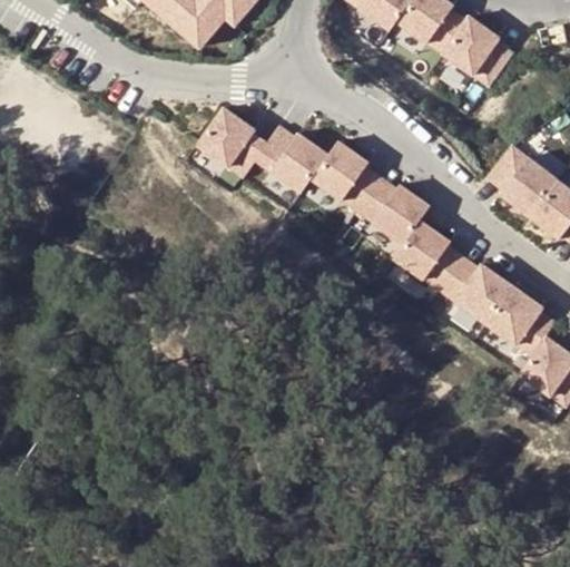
[(148,0),(187,33),(214,3),(225,13),(236,0),(148,0)]
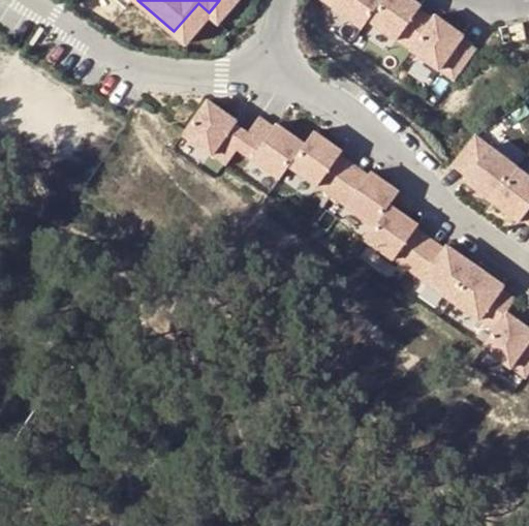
[(219,0),(209,12),(218,20),(235,0),(219,0)]
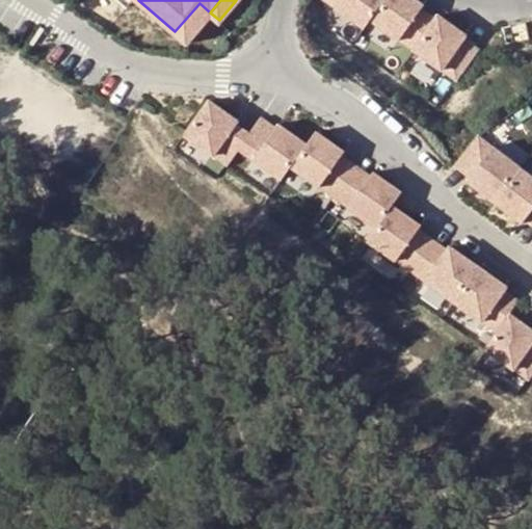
[(325,0),(364,27),(370,19),(382,0),(325,0)]
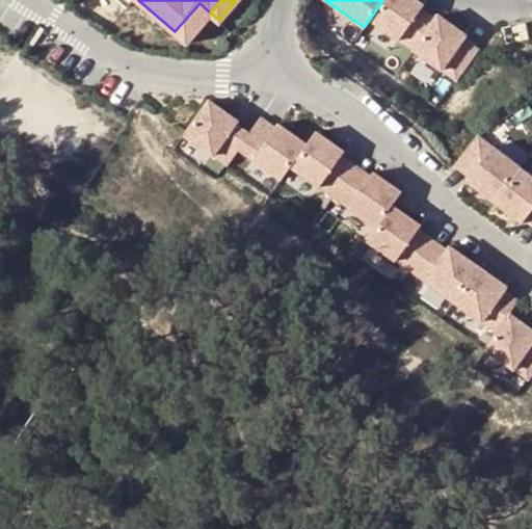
[(413,49),(430,24),(417,14),(421,7),(423,4),(417,0),(382,0),(370,19),(413,49)]
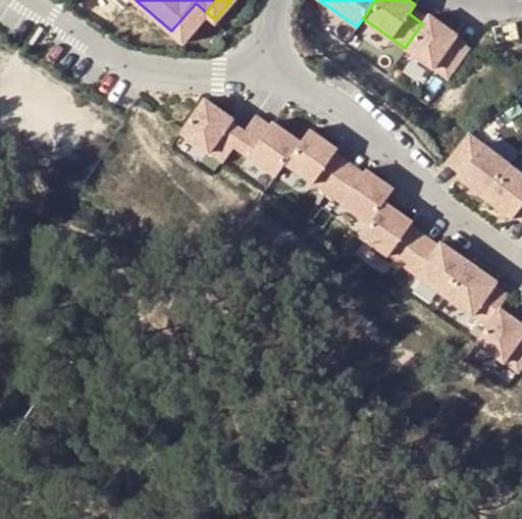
[(196,3),(171,31),(183,41),(206,12),(196,3)]
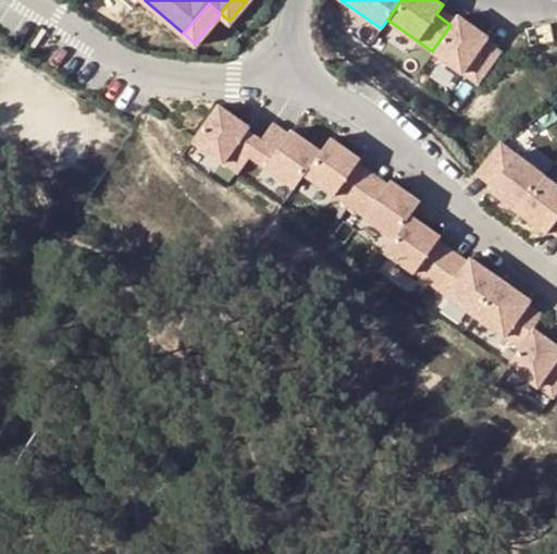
[(455,17),(441,8),(436,14),(450,25),(455,17)]
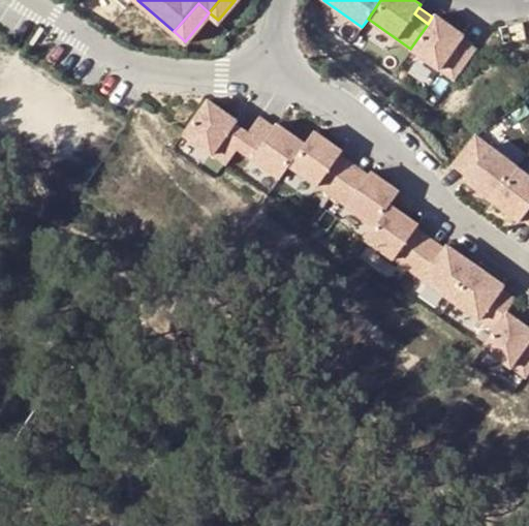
[(454,79),(471,54),(456,43),(461,37),(463,34),(435,13),(432,17),(428,24),(410,49),(454,79)]
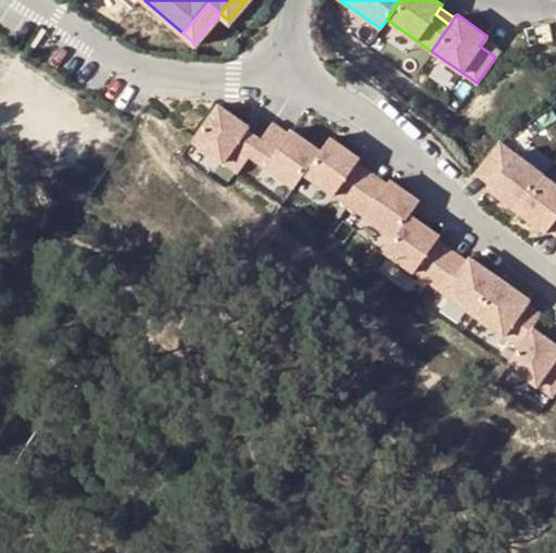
[(500,50),(484,39),(479,46),(495,57),(500,50)]
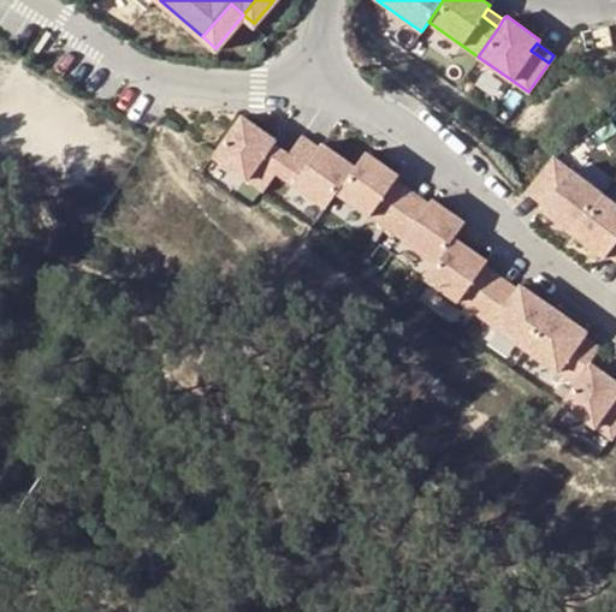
[(262,191),(277,172),(276,171),(283,161),(266,150),(271,143),(274,138),(241,116),(212,155),(262,191)]
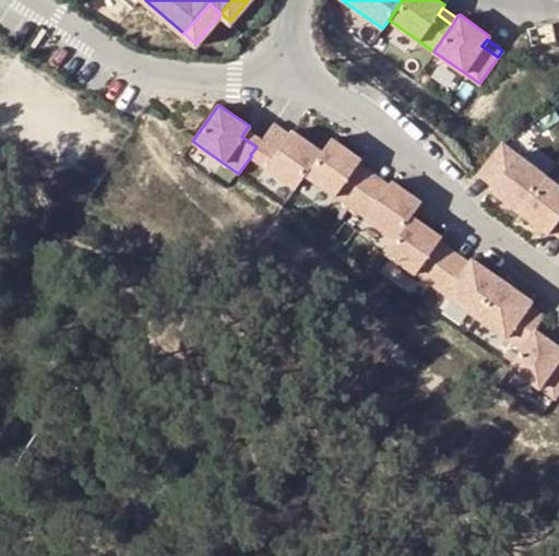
[(289,133),(273,122),(269,129),(284,140),(289,133)]
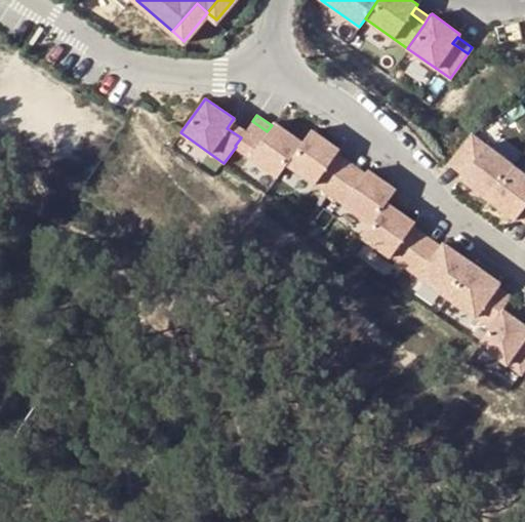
[(236,147),(277,175),(286,163),(301,142),(274,122),(272,125),(267,131),(252,121),(245,131),(241,137),(235,146),(236,147)]
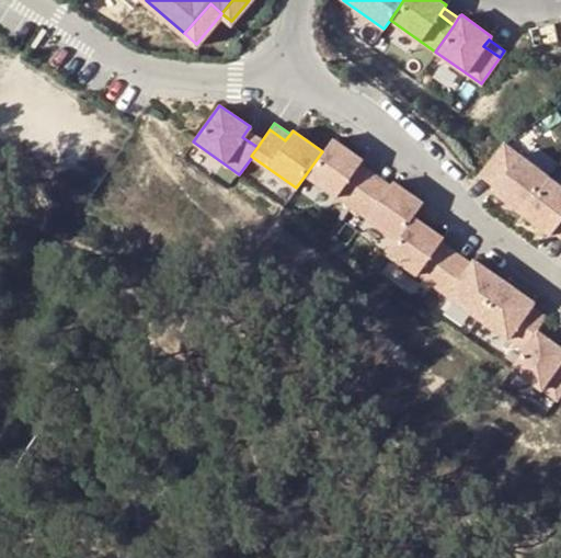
[(262,140),(247,131),(242,137),(258,147),(262,140)]
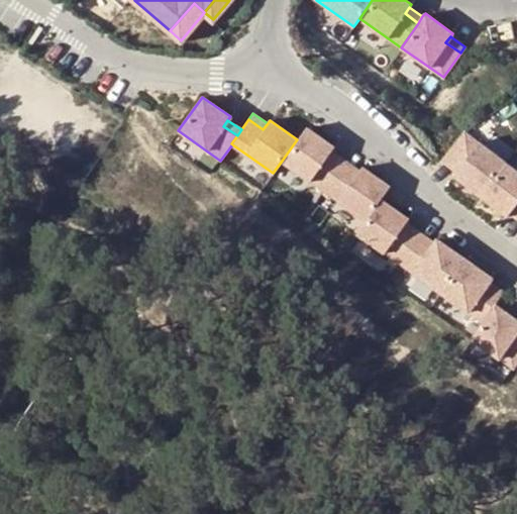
[(324,190),(341,166),(327,156),(331,149),(333,146),(306,127),(297,139),(282,161),(324,190)]
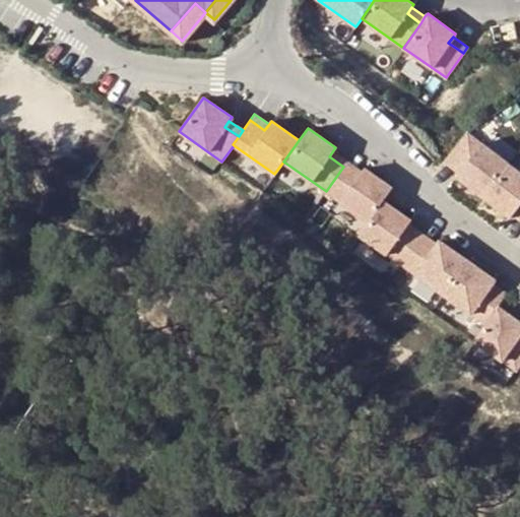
[(467,131),(449,154),(463,166),(458,172),(456,175),(482,196),(508,163),(467,131)]
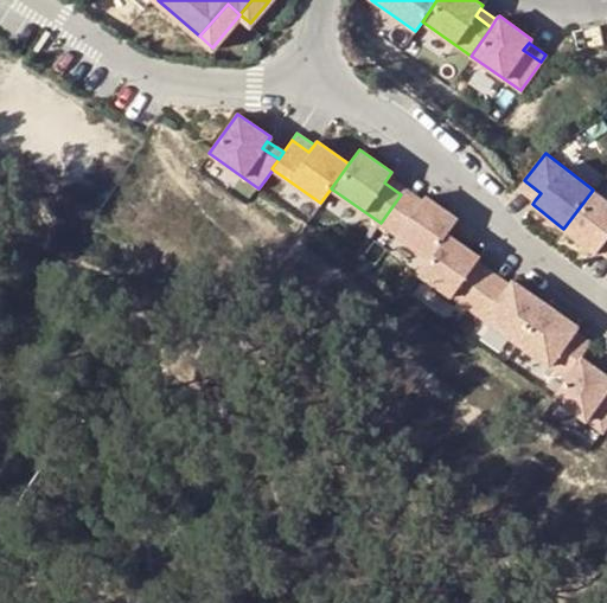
[(406,187),(389,175),(384,183),(401,194),(406,187)]
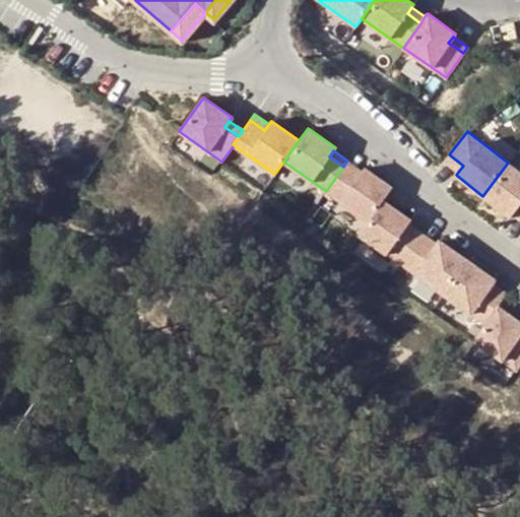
[(458,172),(463,166),(449,154),(444,160),(458,172)]
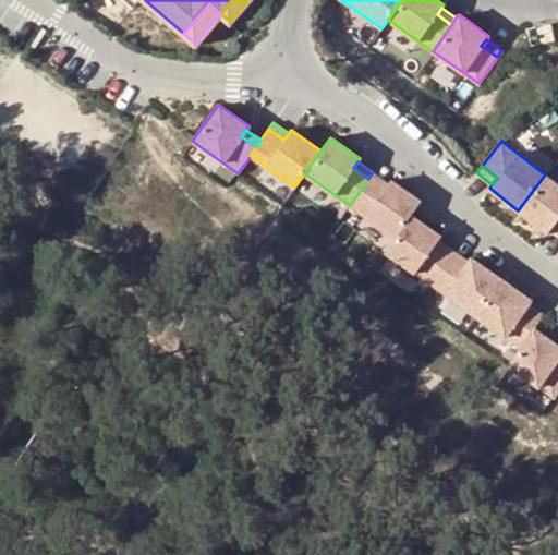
[(388,183),(373,172),(368,179),(384,190),(388,183)]
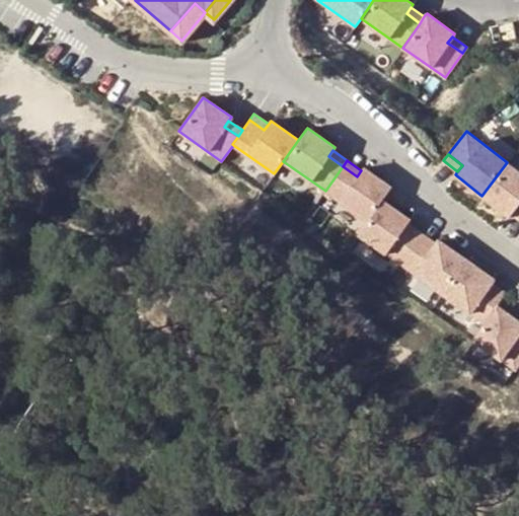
[(516,207),(518,209),(518,171),(507,162),(482,196),(509,216),(511,213),(516,207)]
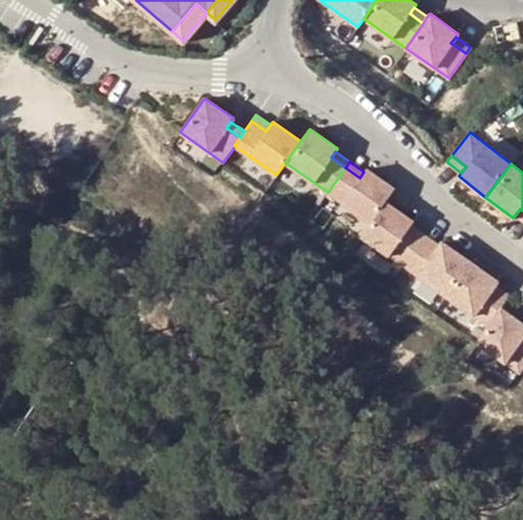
[(364,172),(360,178),(345,168),(328,192),(370,223),(385,201),(394,188),(366,169),(364,172)]
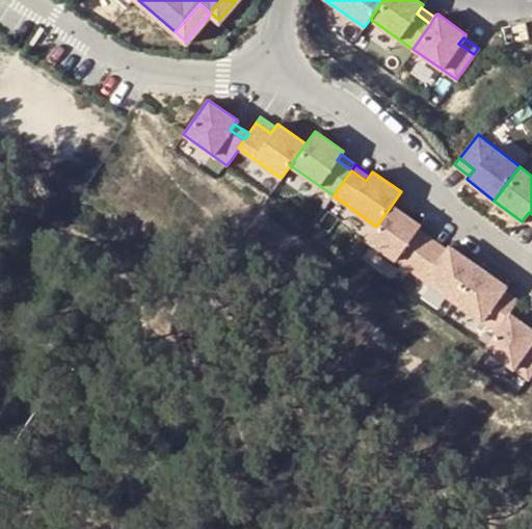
[(409,270),(427,244),(413,235),(418,229),(420,225),(392,205),(376,227),(367,240),(409,270)]
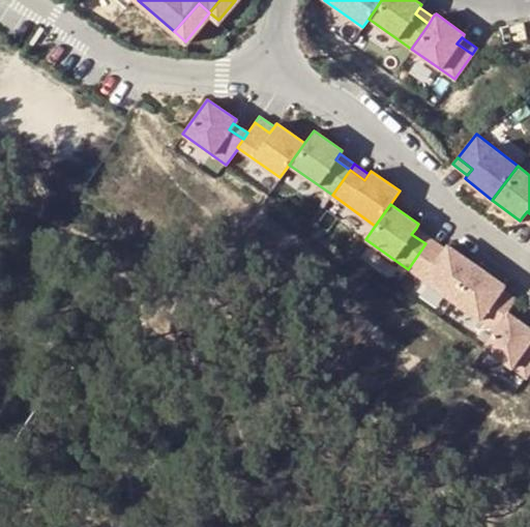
[(431,237),(416,228),(411,234),(425,243),(431,237)]
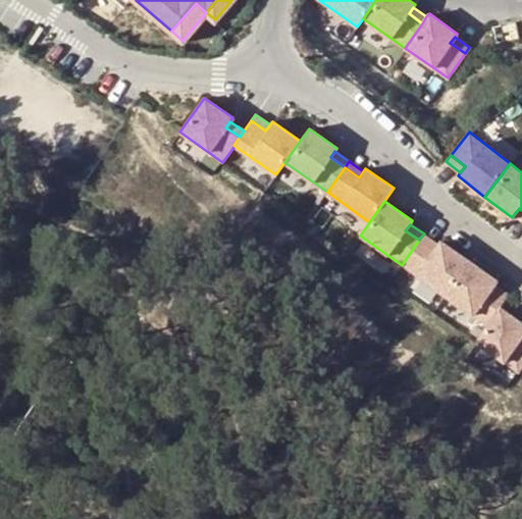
[(438,244),(424,234),(419,240),(433,250),(438,244)]
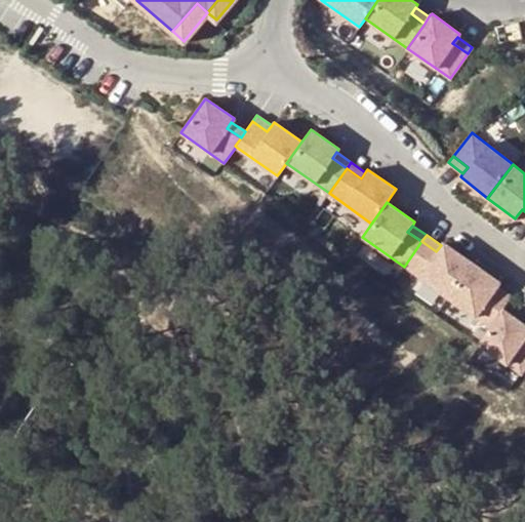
[(421,241),(404,267),(447,296),(471,262),(443,242),(441,245),(436,251),(421,241)]
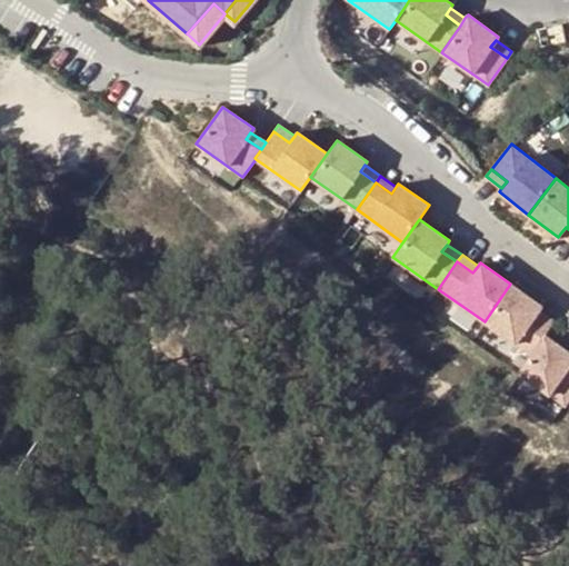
[(510,284),(485,321),(531,354),(545,335),(550,327),(533,316),(539,309),(541,306),(510,284)]
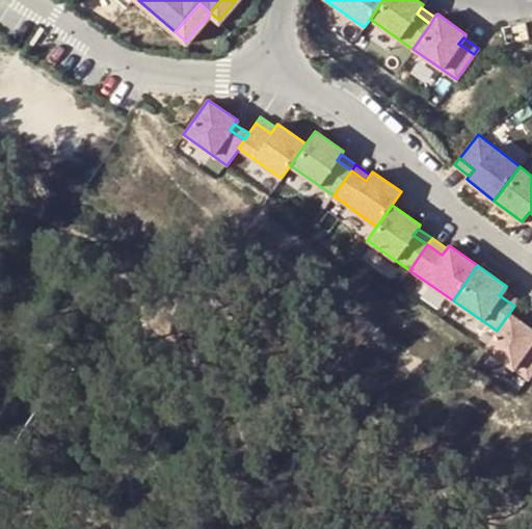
[(519,299),(504,289),(499,295),(514,306),(519,299)]
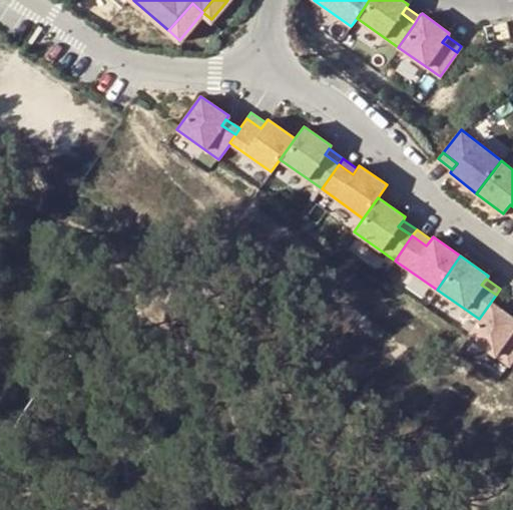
[(512,317),(491,302),(479,319),(467,336),(509,365),(512,359),(512,331),(512,328),(512,317)]
